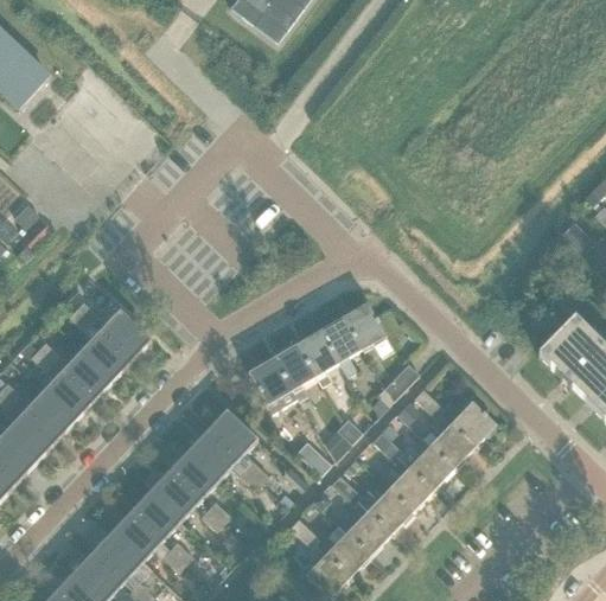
[(234,0),(229,7),(275,42),(306,0),(234,0)]
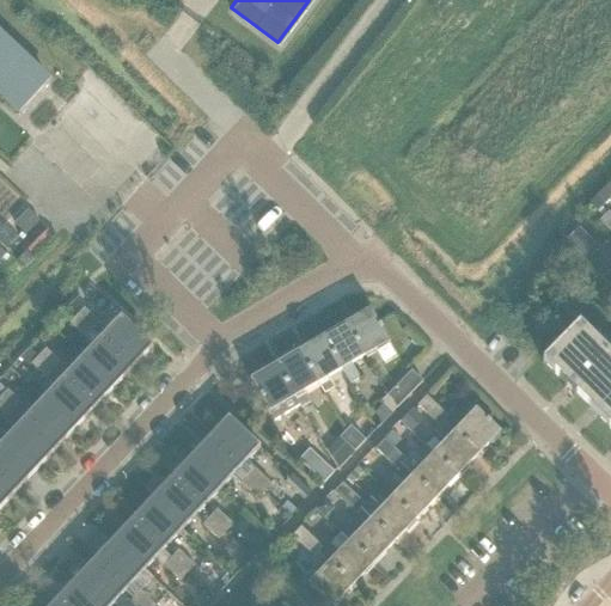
[(47,74),(0,30),(0,89),(17,105),(47,74)]
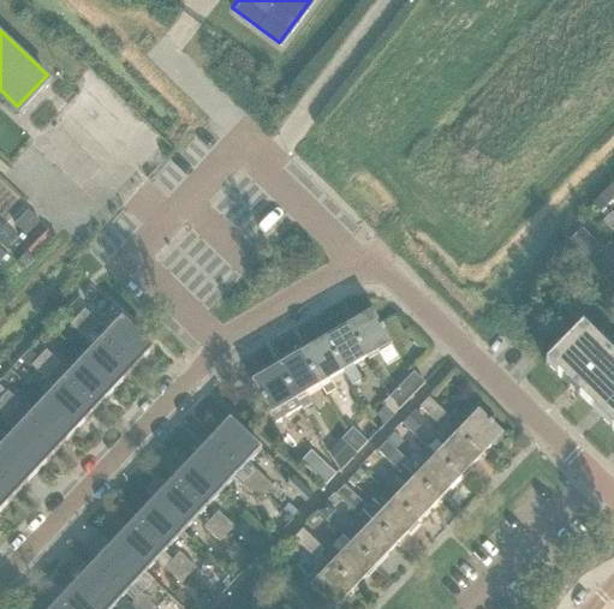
[(606,203),(613,193),(613,181),(610,179),(596,195),(606,203)]
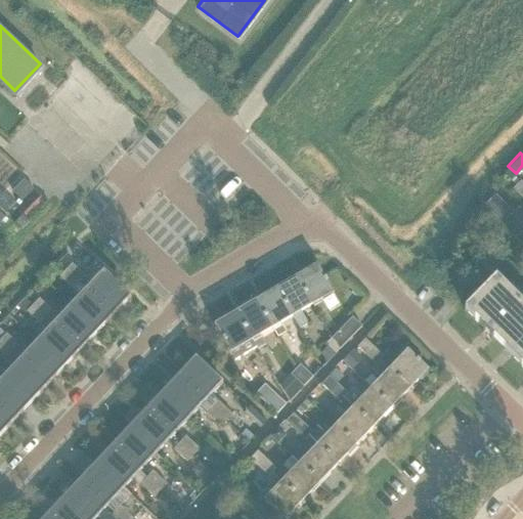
[(521,195),(522,192),(522,180),(520,177),(512,184),(521,195)]
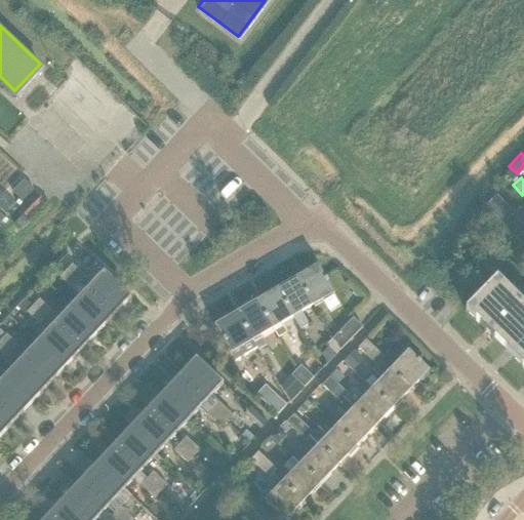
[(494,207),(492,209),(491,209),(501,220),(502,220),(505,216),(513,208),(502,198),(494,207)]
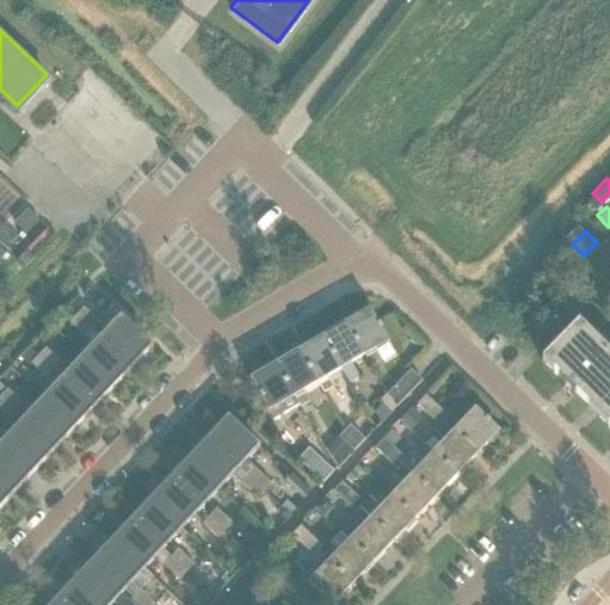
[(75,312),(91,326),(98,319),(82,303),(75,312)]
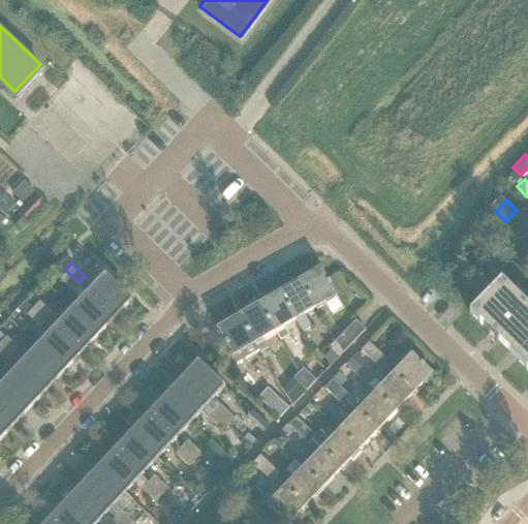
[(299,275),(315,304),(335,291),(318,264),(299,275)]
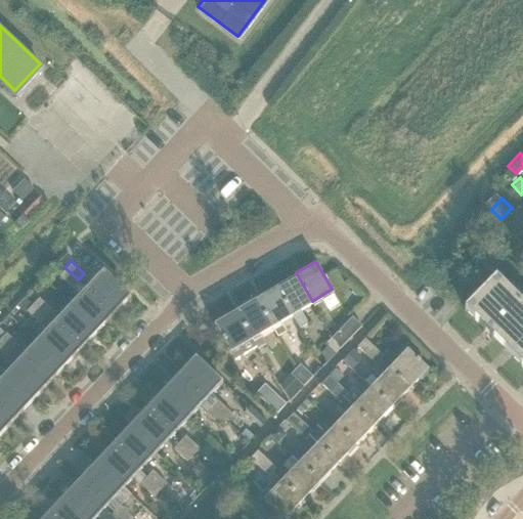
[(73,286),(78,279),(64,267),(58,273),(73,286)]
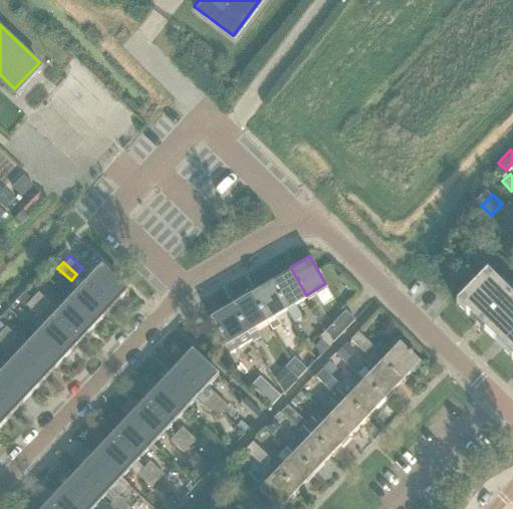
[(83,281),(109,305),(125,287),(100,264),(83,281)]
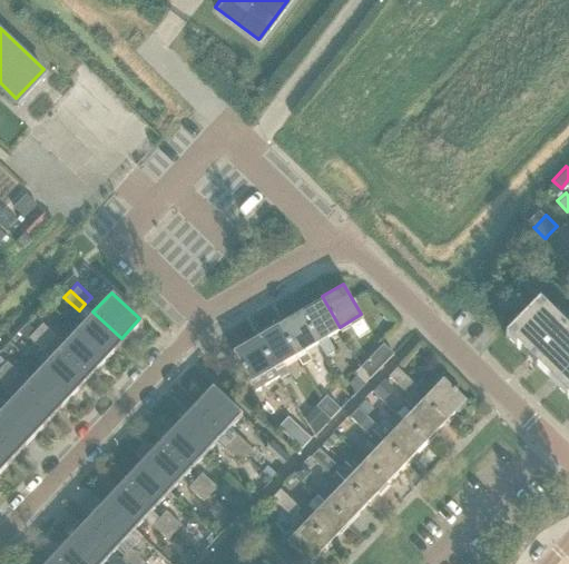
[(326,335),(340,327),(322,296),(301,308),(319,339),(317,340),(324,353),(333,347),(326,335)]
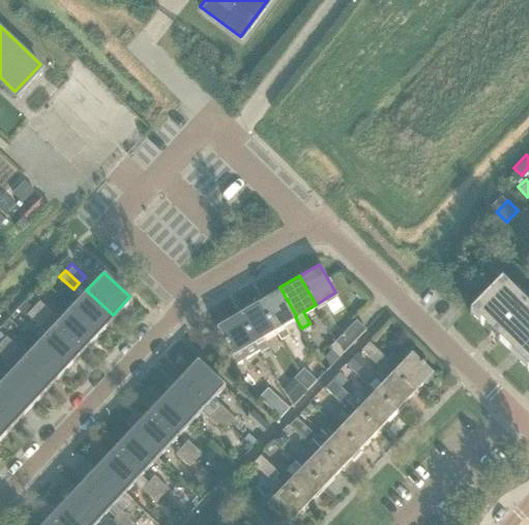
[(517,357),(528,344),(528,304),(500,276),(468,310),(489,329),(487,331),(495,340),(497,339),(517,357)]
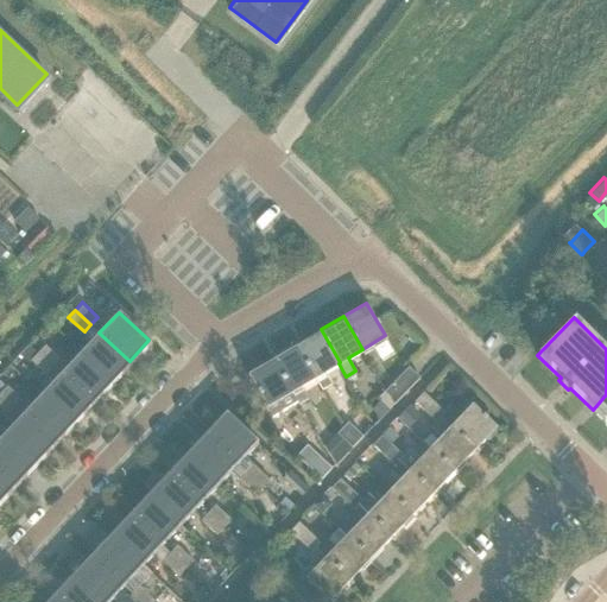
[(326,371),(339,363),(340,362),(321,329),(297,343),(315,376),(321,387),(332,381),(326,371)]
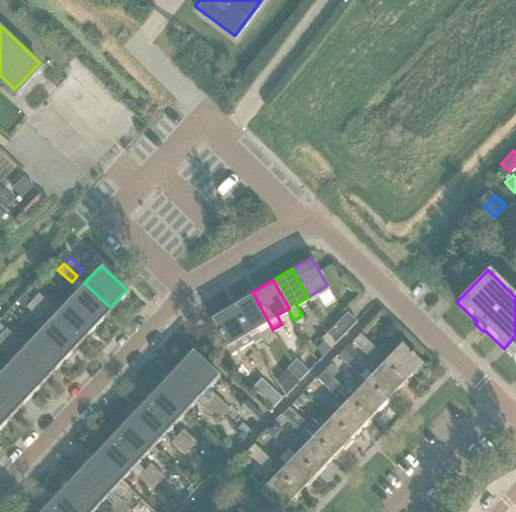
[(94,324),(110,307),(84,283),(68,300),(94,324)]
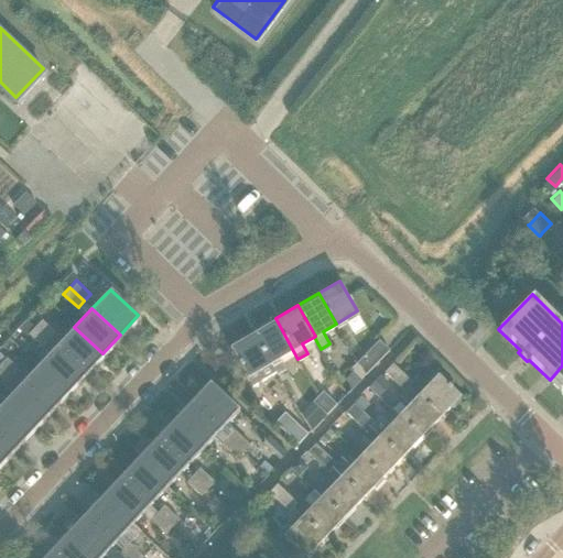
[(25,316),(18,324),(28,332),(28,331),(33,326),(34,325),(30,320),(25,316)]
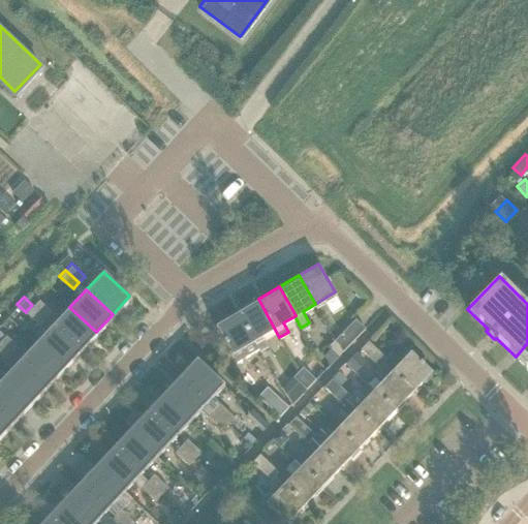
[(96,332),(69,307),(59,318),(52,311),(38,298),(32,305),(80,349),(96,332)]
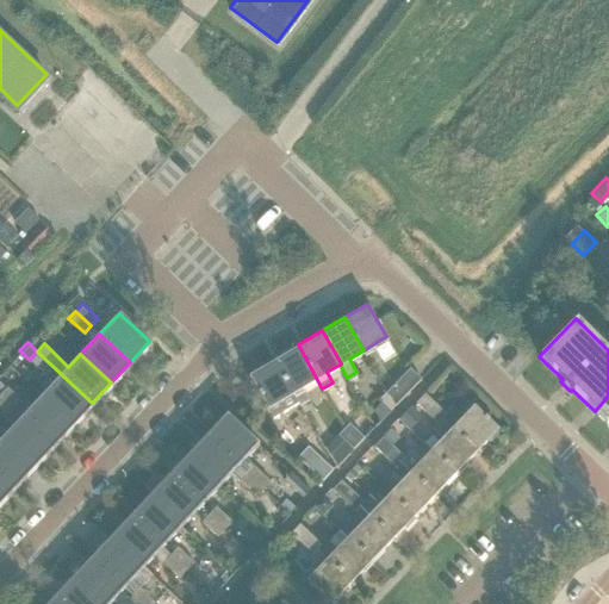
[(302,386),(316,378),(298,344),(273,359),(296,400),(297,399),(298,402),(308,396),(302,386)]
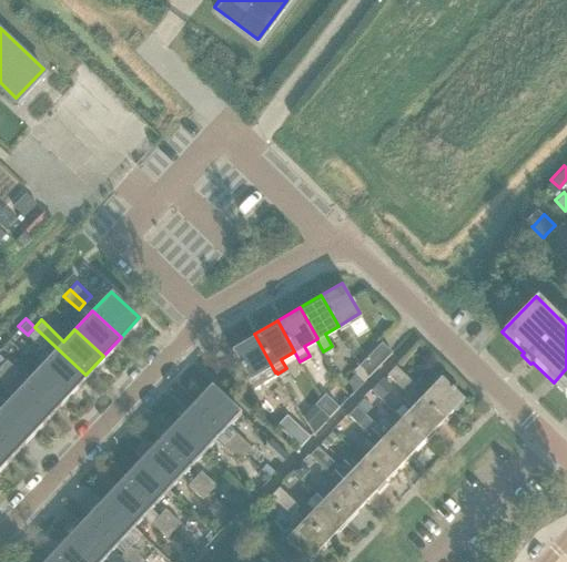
[(68,394),(85,375),(34,327),(33,328),(28,334),(42,347),(51,355),(39,367),(68,394)]
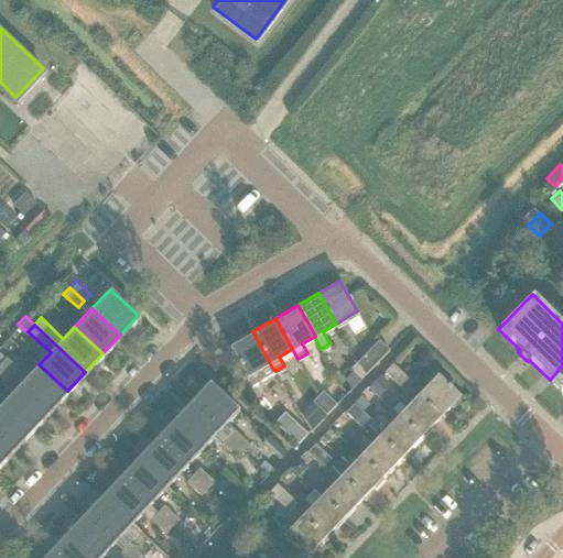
[(251,383),(273,370),(252,331),(229,346),(251,383)]
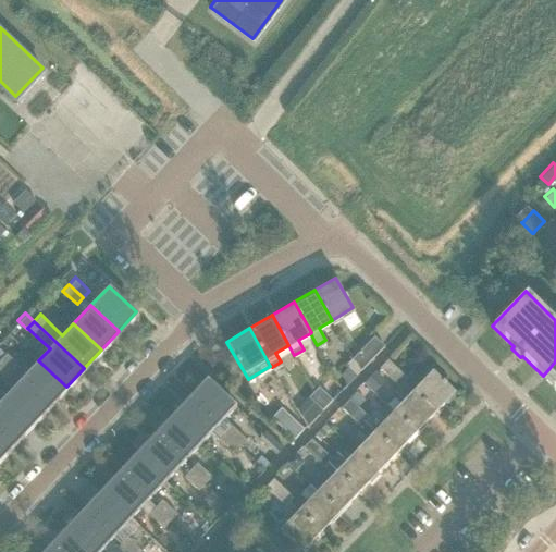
[(353,355),(361,365),(382,343),(372,333),(351,355),(353,355)]
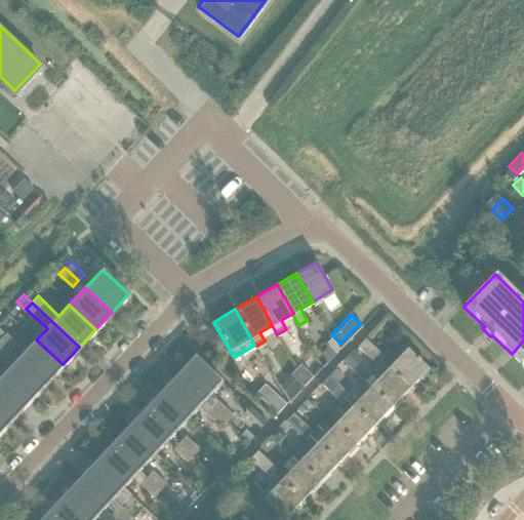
[(63,364),(36,340),(26,351),(5,330),(0,335),(0,338),(46,382),(63,364)]
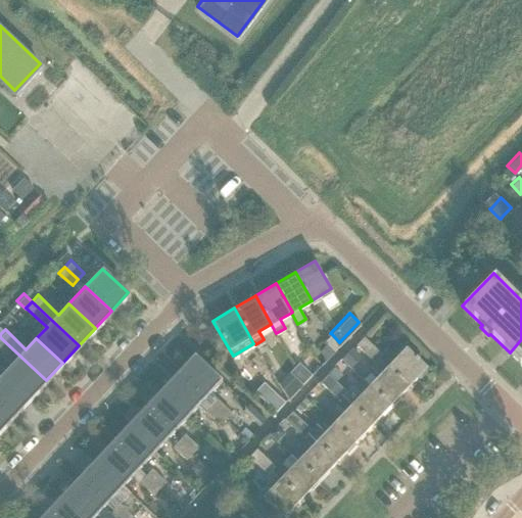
[(333,349),(339,342),(331,333),(330,333),(324,340),(333,349)]
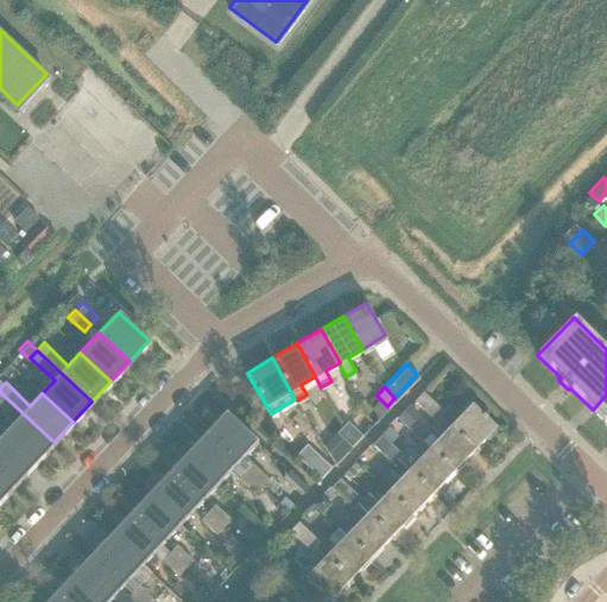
[(425,409),(435,400),(422,388),(413,398),(425,409)]
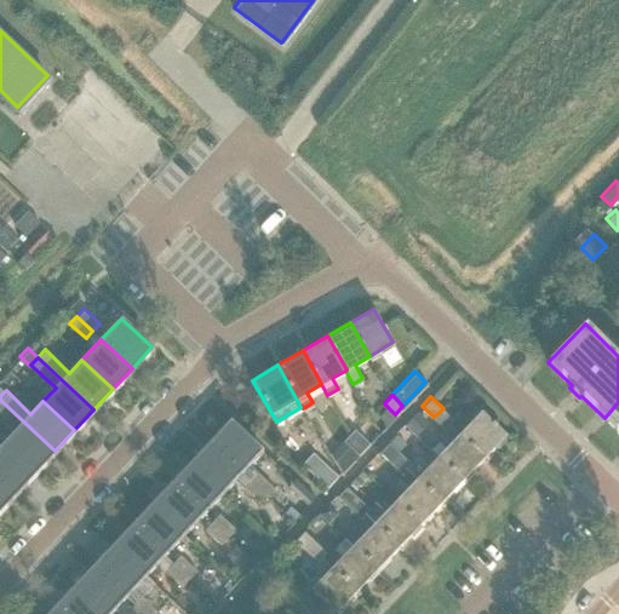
[(35,471),(55,451),(0,400),(0,413),(6,419),(3,423),(13,432),(4,442),(35,471)]
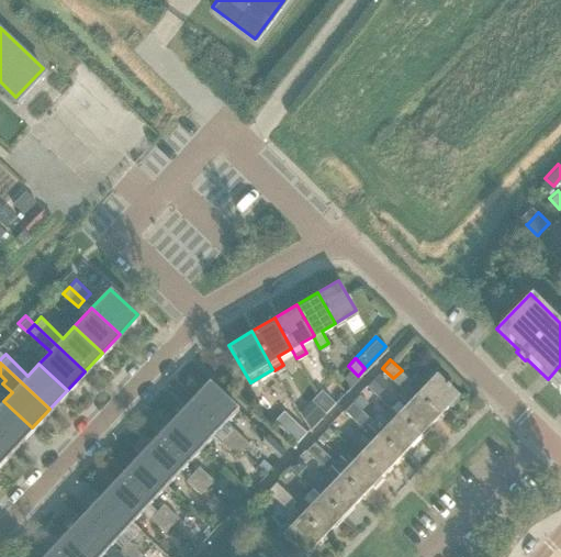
[(560,365),(548,379),(560,391),(560,365)]
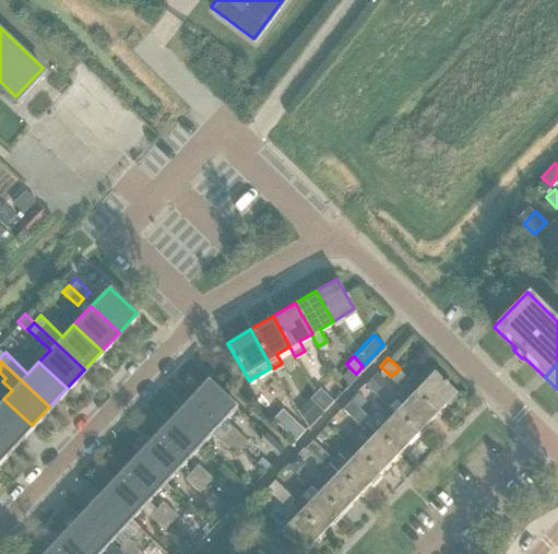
[(375,389),(386,377),(376,368),(365,379),(375,389)]
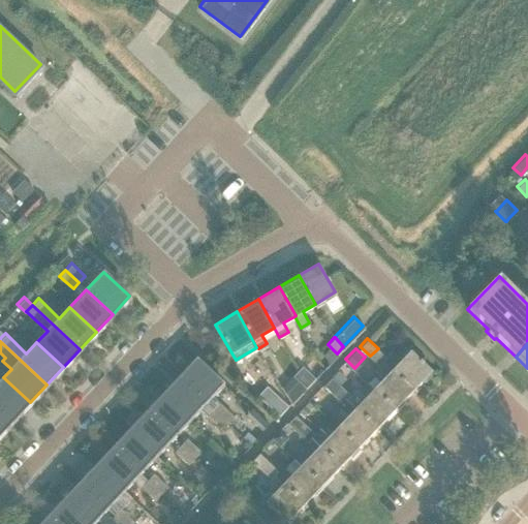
[(386,357),(385,356),(378,348),(370,356),(377,364),(374,368),(383,377),(374,388),(395,407),(413,389),(382,361),(386,357)]
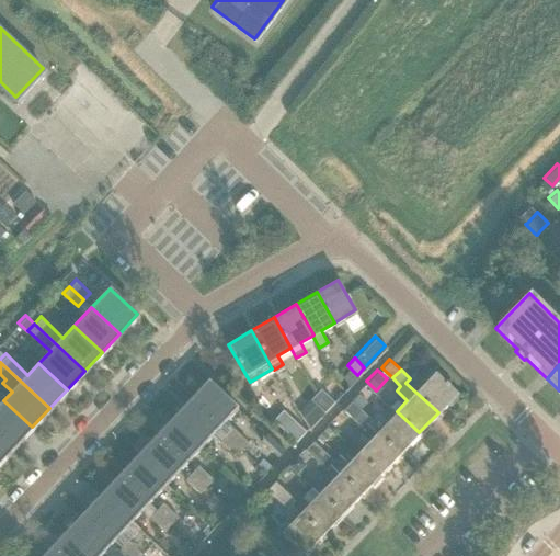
[(406,383),(438,412),(457,393),(434,372),(424,383),(413,373),(409,377),(410,378),(406,383)]
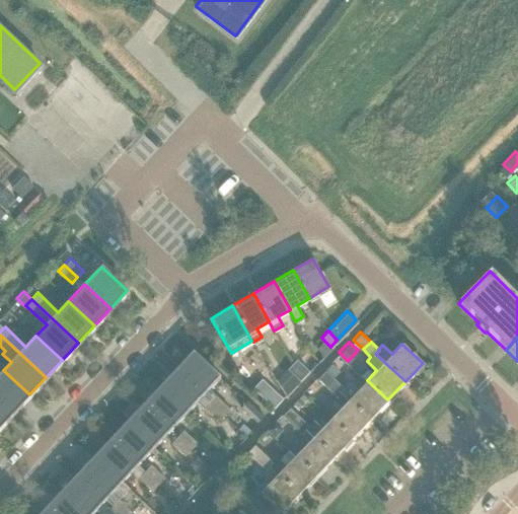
[(175,369),(222,413),(228,407),(215,393),(208,386),(218,375),(193,351),(175,369)]
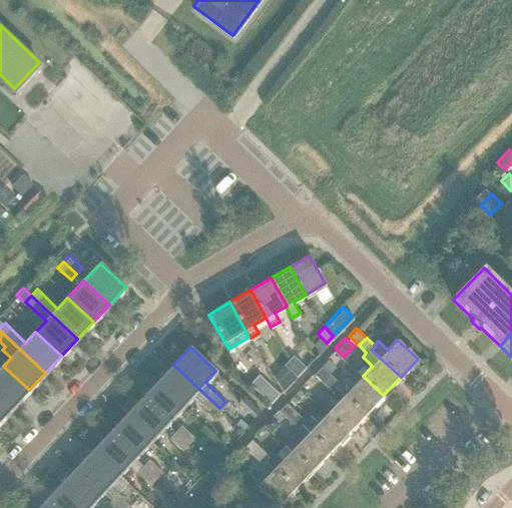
[(290,369),(299,360),(292,354),(283,363),(290,369)]
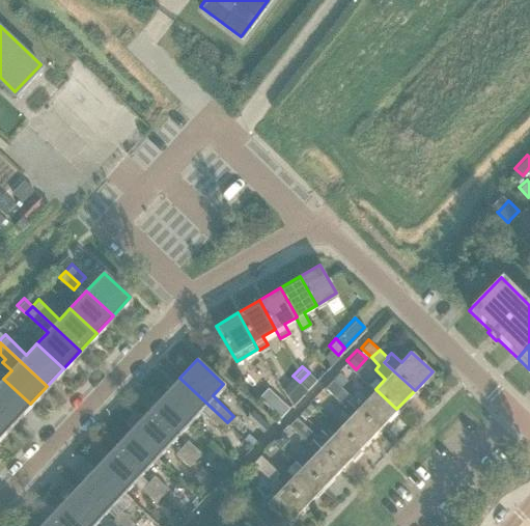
[(343,372),(339,369),(332,377),(332,378),(339,385),(347,377),(343,372)]
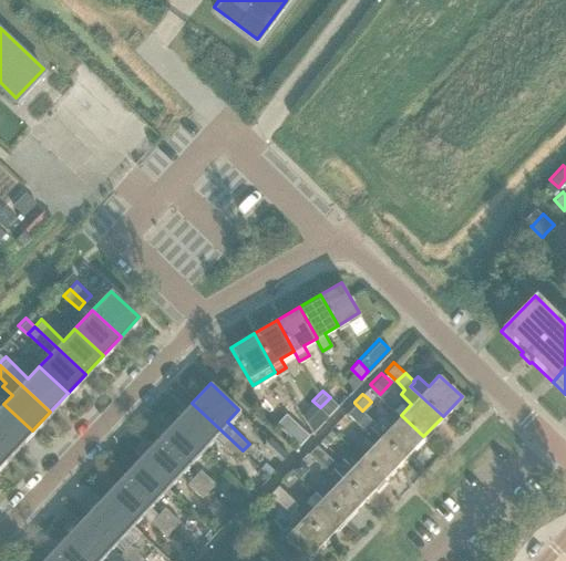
[(330,397),(320,407),(327,414),(337,404),(330,397)]
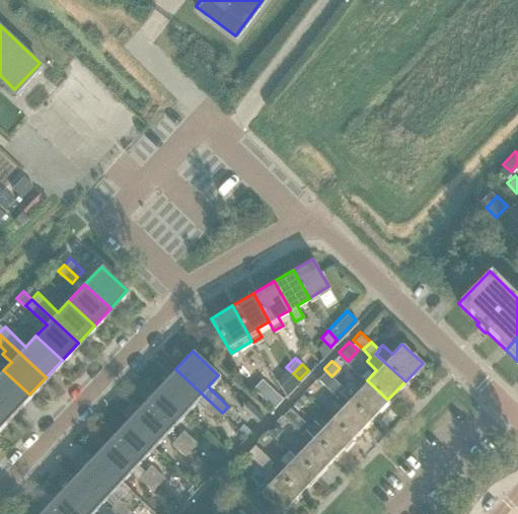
[(216,419),(222,413),(175,369),(159,386),(186,411),(196,399),(203,407),(216,419)]
